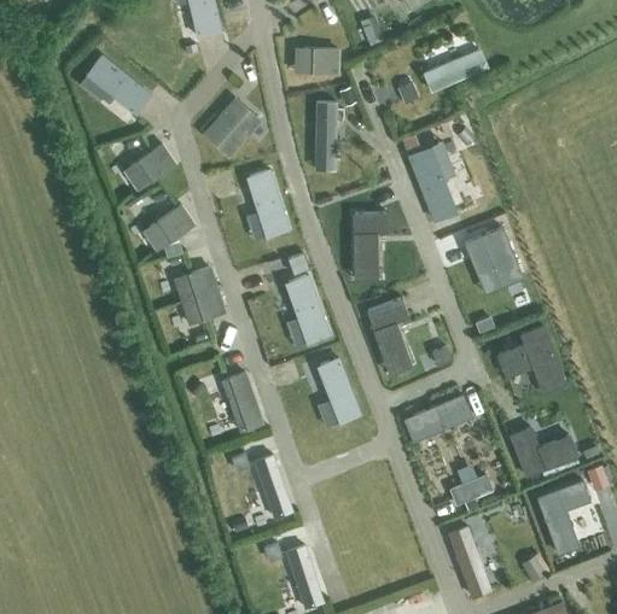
[(221,31),(214,0),(187,0),(188,1),(197,37),(221,31)]
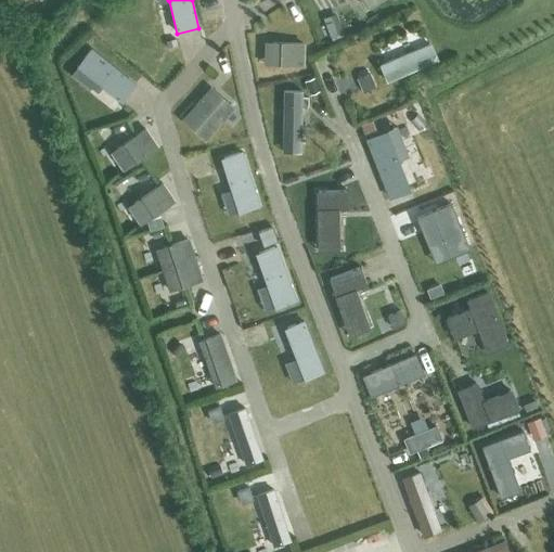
[(265,43),(263,66),(287,67),(305,67),(305,48),(305,45),(265,43)]
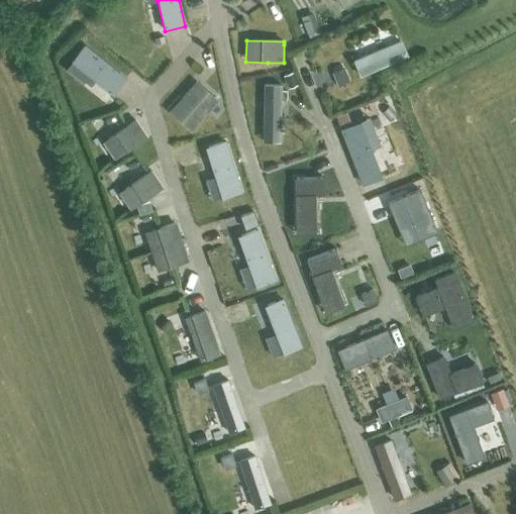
[(408,57),(401,40),(351,61),(359,78),(408,57)]
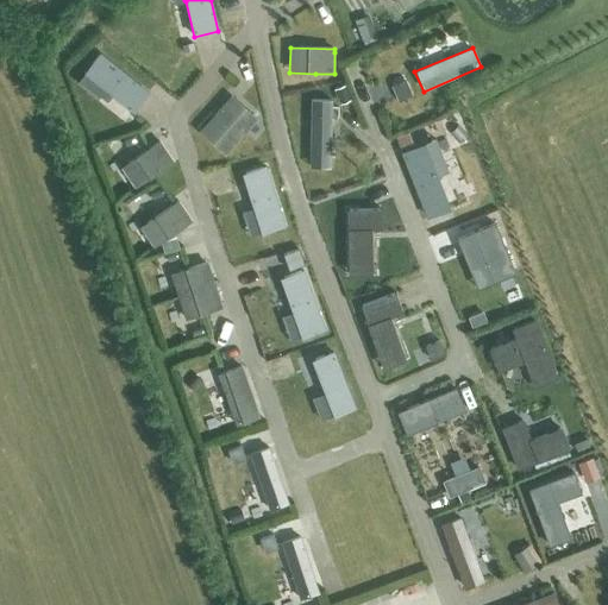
[(100,51),(85,70),(135,112),(150,92),(100,51)]
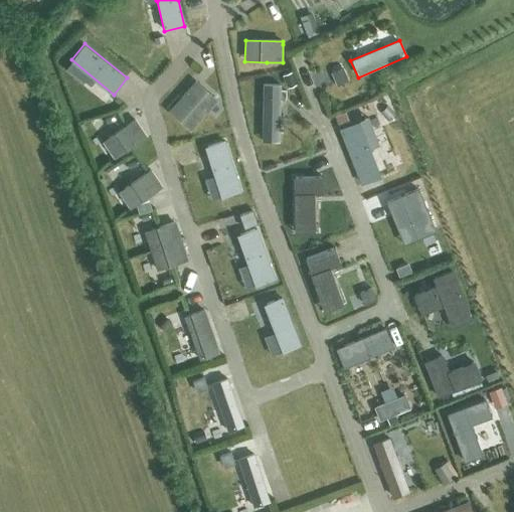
[(332,78),(336,88),(348,82),(349,81),(345,72),(332,78)]
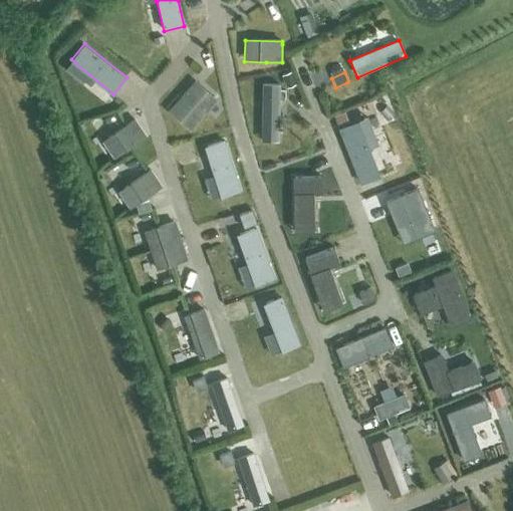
[(194,80),(167,112),(190,133),(217,101),(194,80)]
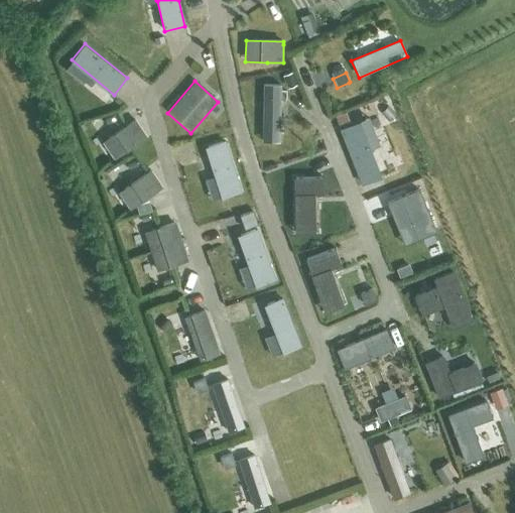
[(280,85),(262,85),(261,142),(279,143),(280,85)]
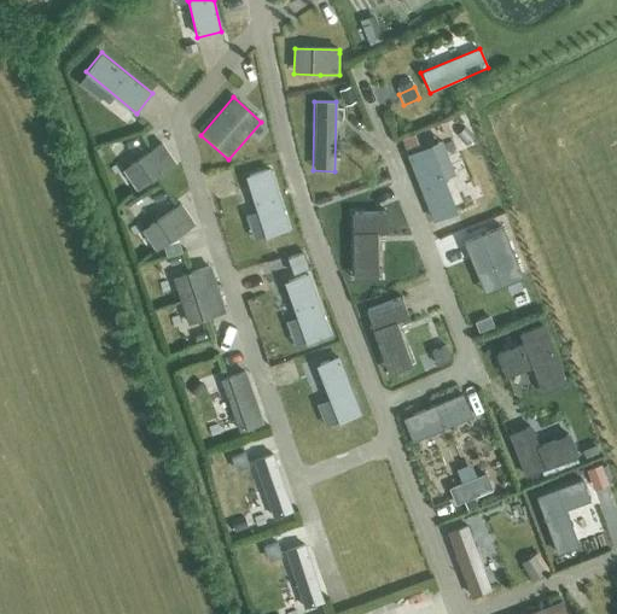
[(122,173),(137,193),(158,177),(178,165),(163,144),(122,173)]
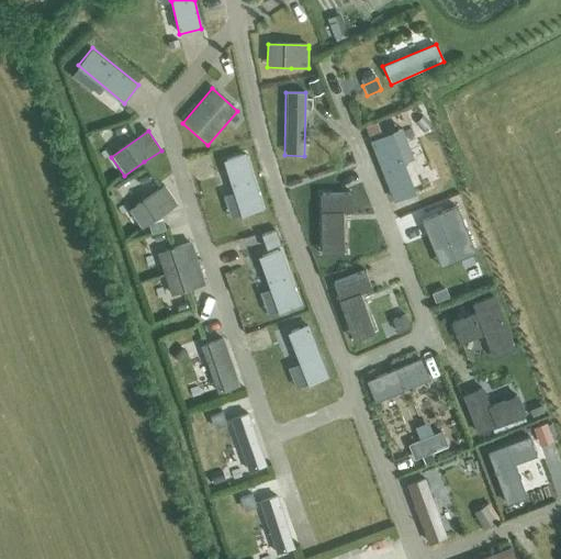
[(393,133),(371,142),(394,200),(416,192),(404,164),(393,133)]
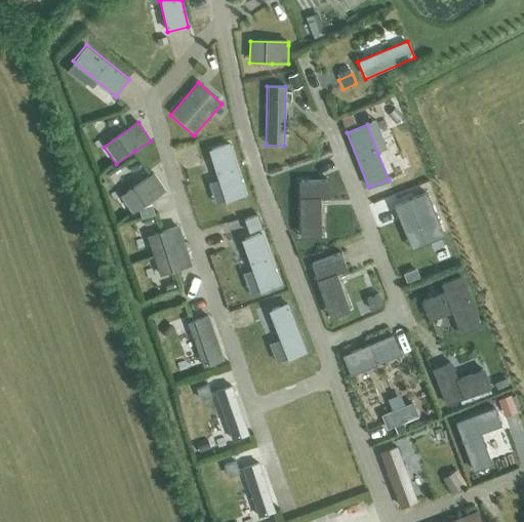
[(229,145),(209,151),(218,181),(226,202),(245,196),(229,145)]
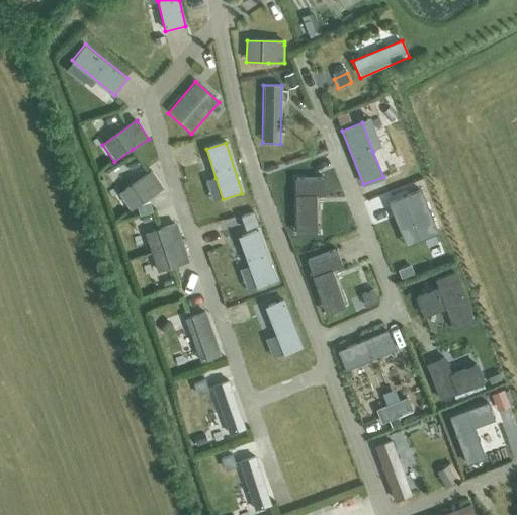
[(131,212),(131,213),(165,190),(153,172),(119,195),(118,195),(131,212)]
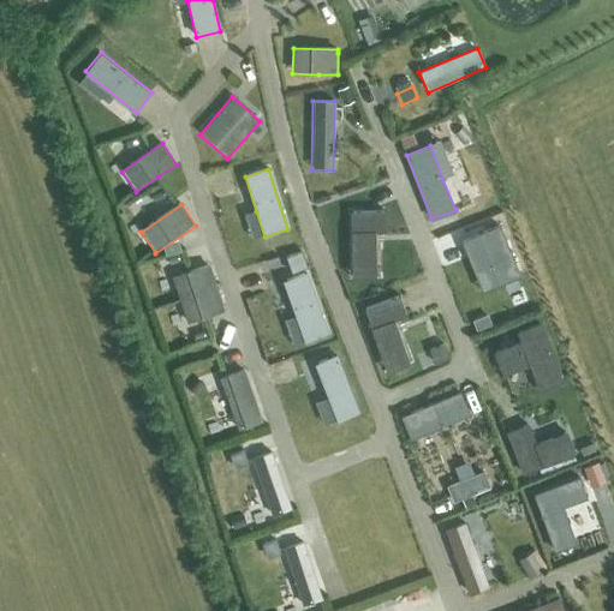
[(350,233),(351,262),(375,262),(375,233),(386,233),(386,213),(351,213),(351,233),(350,233)]
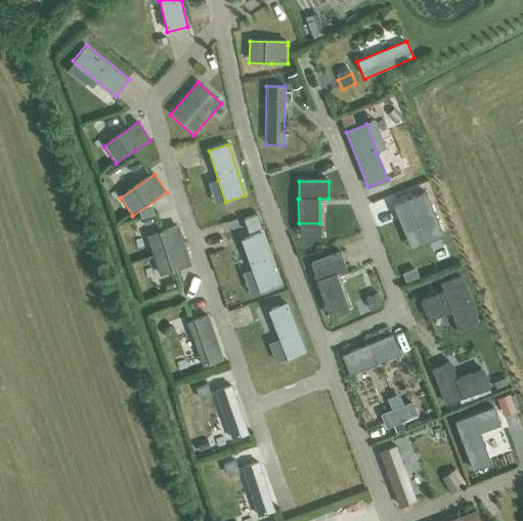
[(426,192),(395,206),(401,222),(415,217),(425,242),(443,234),(426,192)]
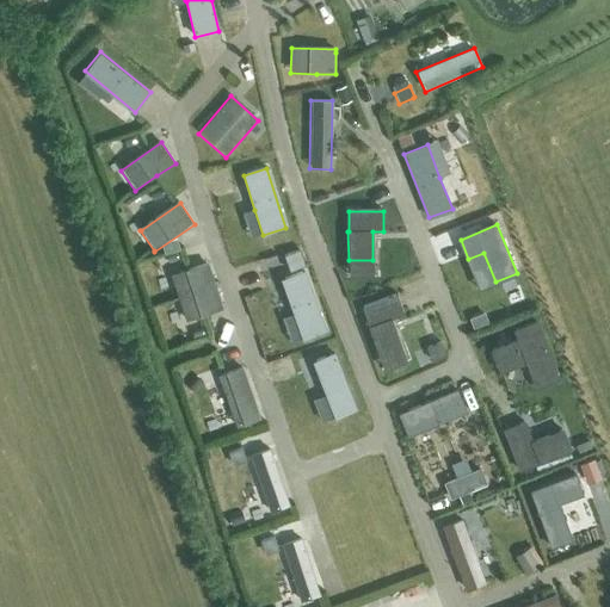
[(186,323),(225,310),(209,264),(171,276),(186,323)]
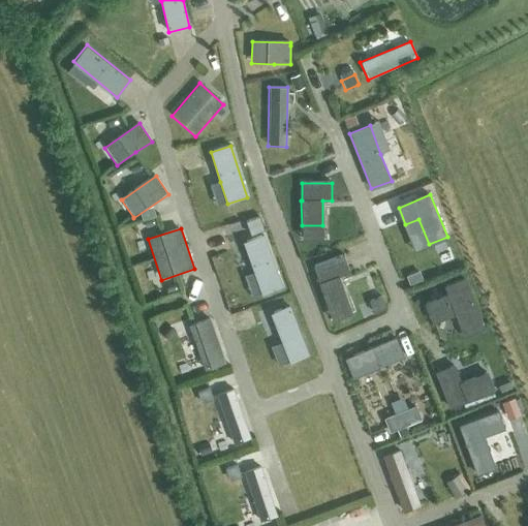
[(264,235),(240,243),(251,273),(243,276),(251,298),(282,286),(264,235)]
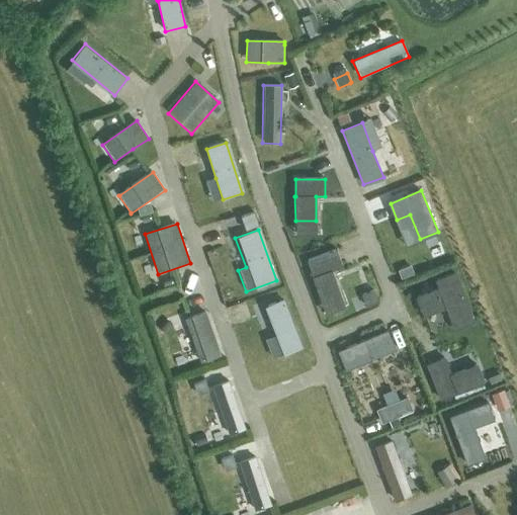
[(335,251),(303,263),(317,297),(334,290),(327,270),(341,264),(335,251)]
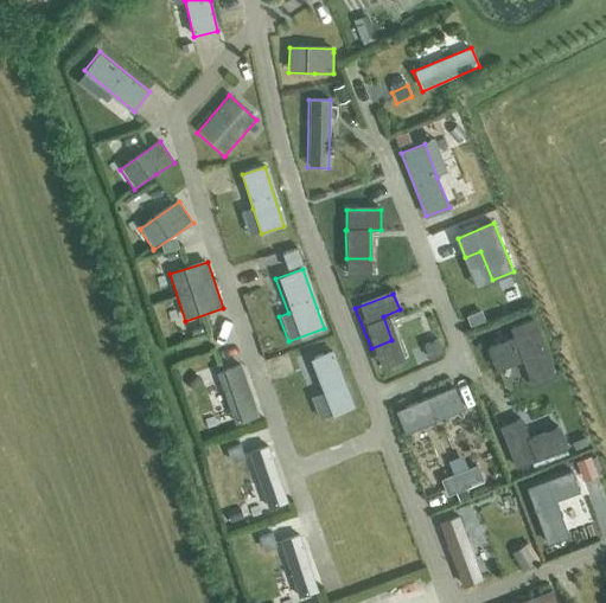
[(555,379),(534,322),(511,332),(515,341),(488,352),(497,374),(524,364),(534,387),(555,379)]
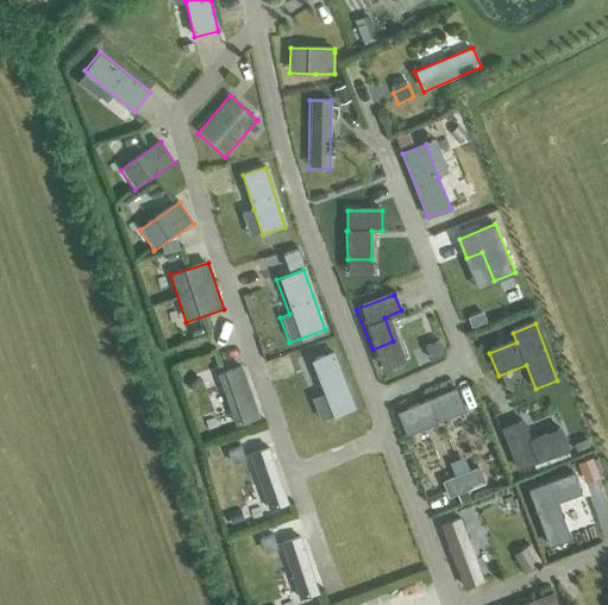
[(325,396),(312,401),(321,423),(356,409),(333,353),(312,361),(325,396)]
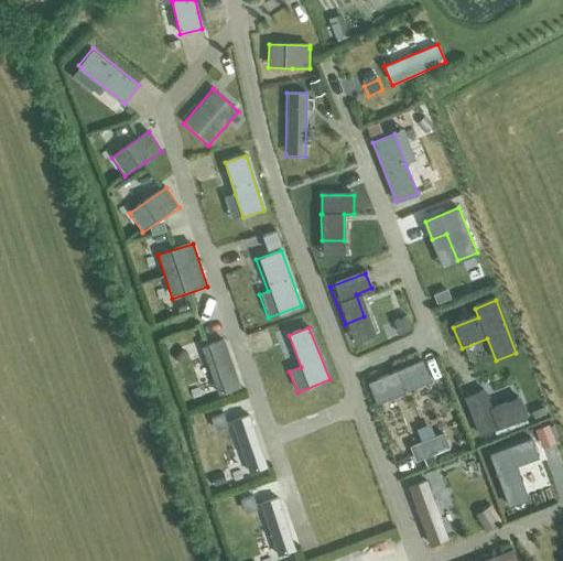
[(219,396),(241,388),(225,341),(203,348),(219,396)]
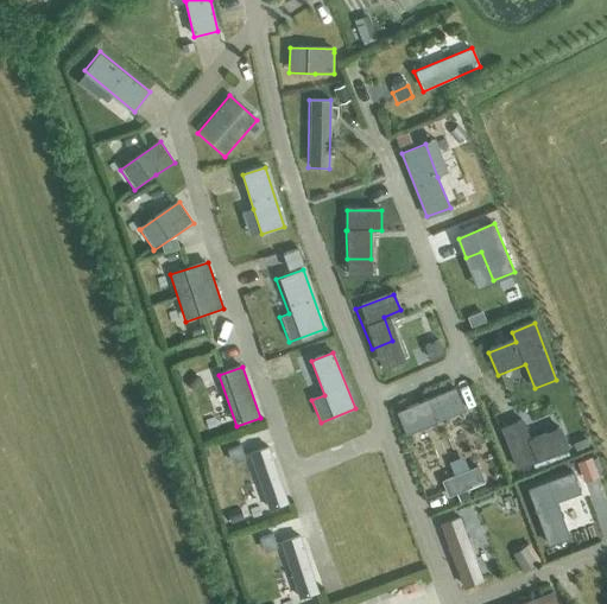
[(457,389),(398,413),(408,437),(467,413),(457,389)]
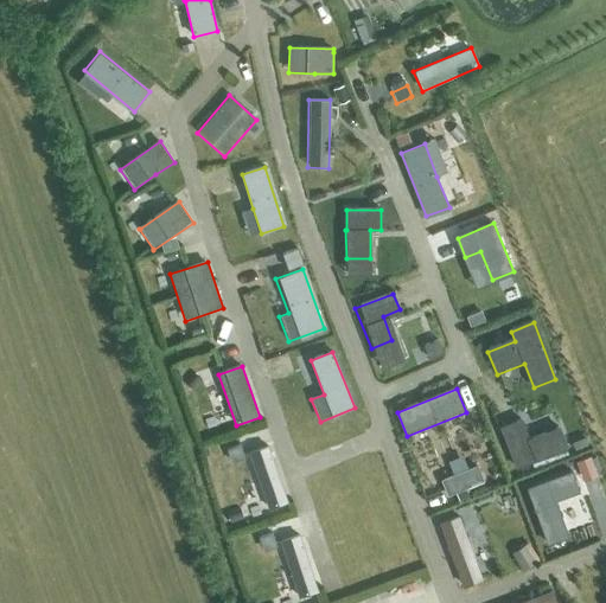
[(567,450),(559,429),(529,441),(522,421),(498,430),(515,472),(567,450)]
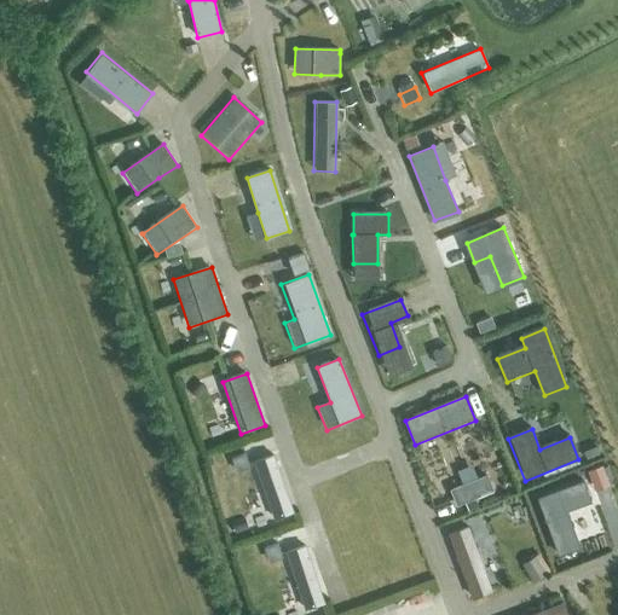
[(235,470),(249,465),(246,454),(231,460),(235,470)]
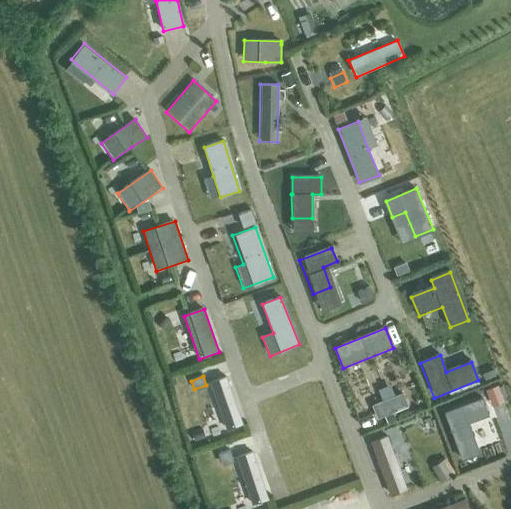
[(209,383),(226,431),(244,425),(227,377),(209,383)]
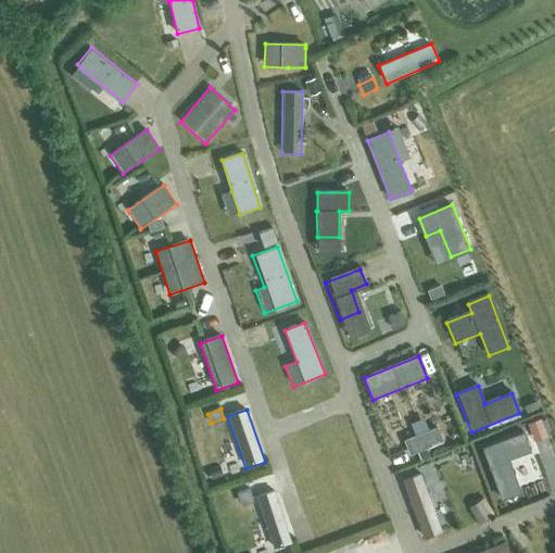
[(534,443),(546,439),(542,425),(530,429),(534,443)]
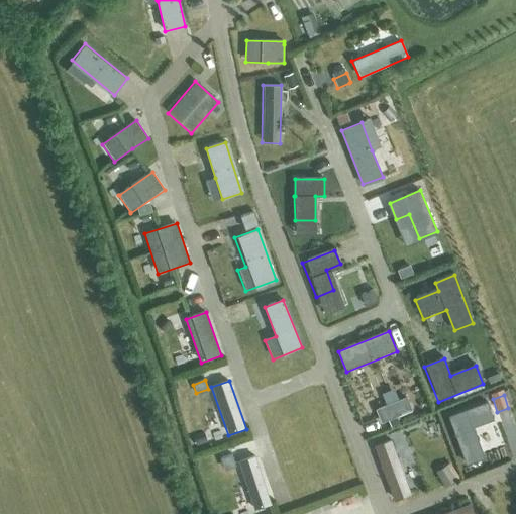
[(487,402),(448,417),(467,466),(484,459),(473,428),(493,420),(487,402)]
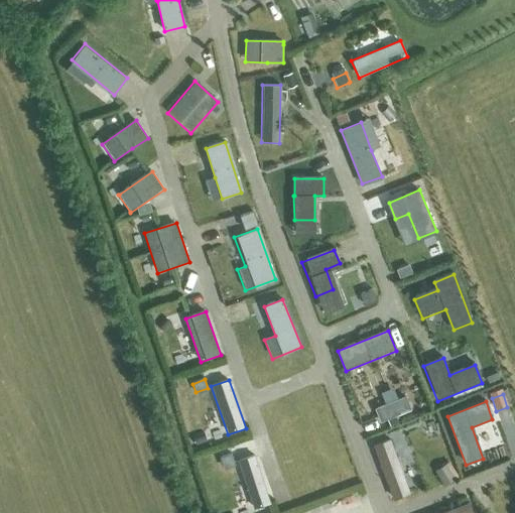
[(393,501),(409,494),(389,439),(372,445),(393,501)]
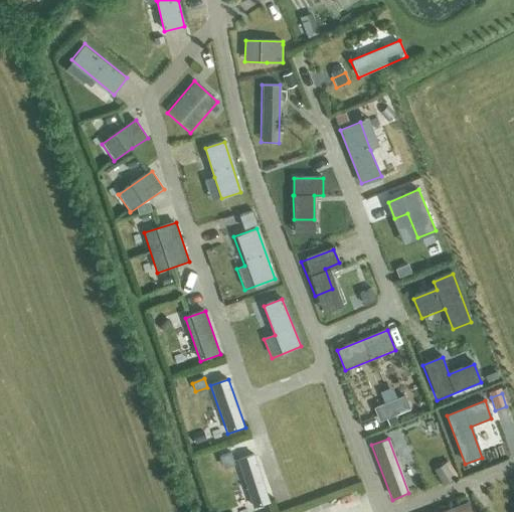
[(222,466),(234,462),(231,453),(219,458),(222,466)]
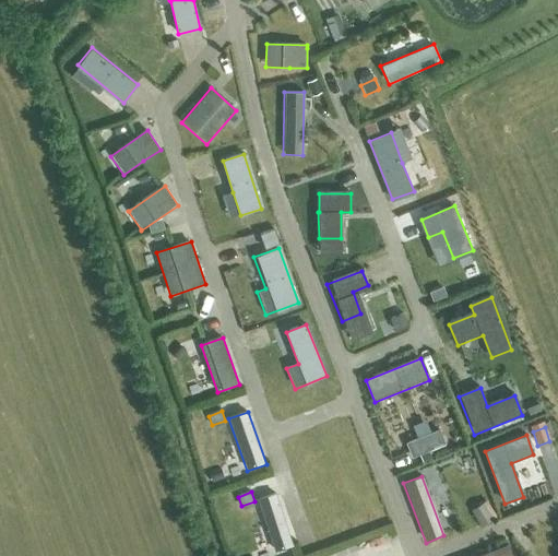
[(258,500),(276,553),(294,547),(276,494),(258,500)]
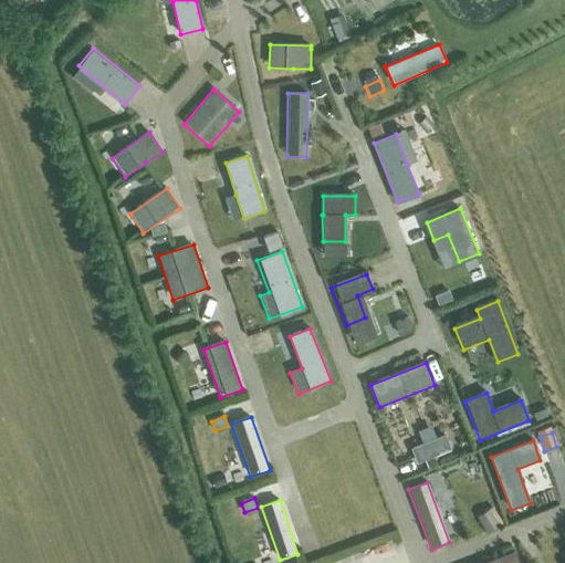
[(501,527),(491,510),(478,518),(487,534),(501,527)]
